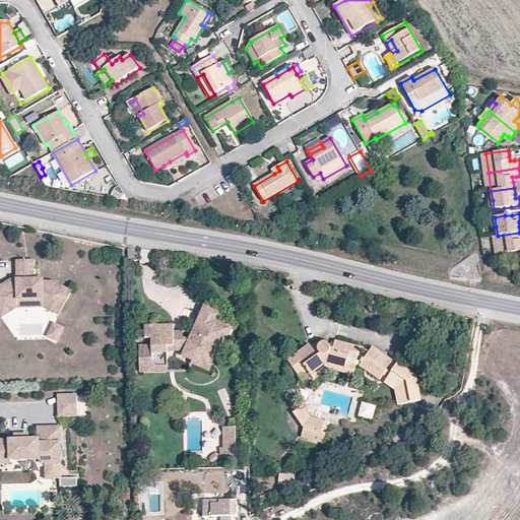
[(519,233),(498,236),(500,255),(519,251),(519,233)]
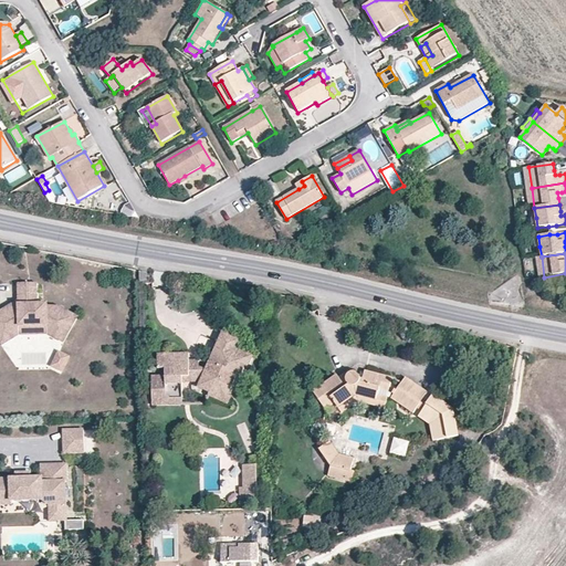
[(79,317),(59,306),(48,306),(48,304),(38,304),(37,283),(18,283),(18,301),(19,304),(10,310),(3,310),(0,311),(0,337),(18,327),(49,326),(58,331),(63,322),(73,327),(79,317)]
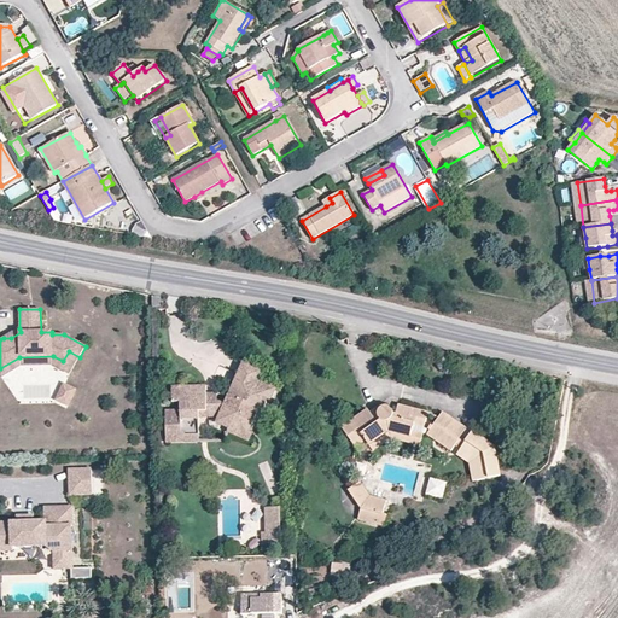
[(11,338),(21,332),(19,328),(4,338),(11,338)]
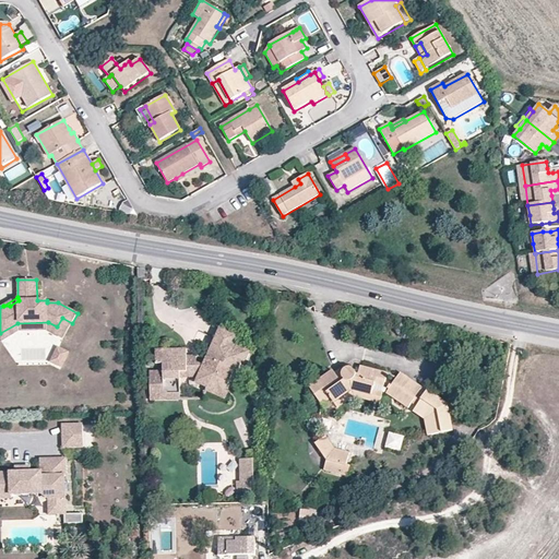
[(57,326),(48,322),(18,323),(0,333),(0,340),(1,343),(20,332),(47,331),(63,340),(72,323),(62,318),(57,326)]
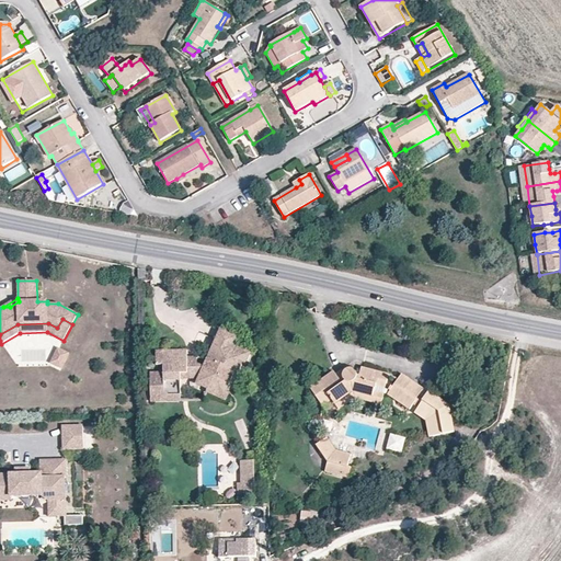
[(255,344),(220,329),(217,339),(251,353),(255,344)]
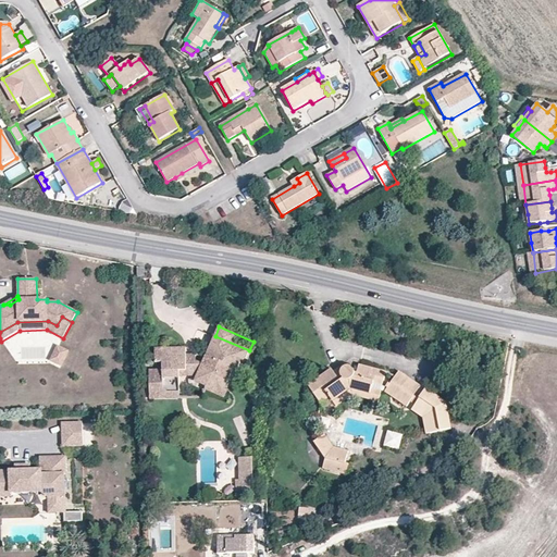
[(237,370),(242,360),(245,361),(249,350),(215,336),(207,356),(203,364),(196,361),(173,361),(173,348),(155,349),(156,363),(162,362),(162,372),(149,372),(150,388),(168,388),(168,393),(180,393),(180,371),(186,371),(186,376),(192,376),(197,379),(195,382),(207,386),(208,383),(224,390),(234,368),(237,370)]
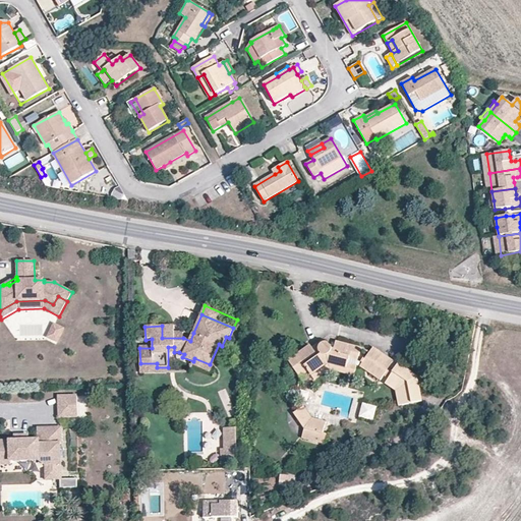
[(67,328),(55,322),(48,337),(59,342),(67,328)]
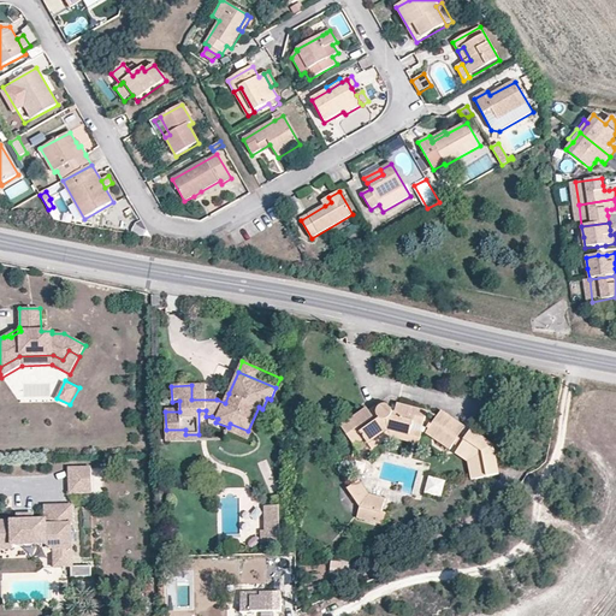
[(206,394),(206,385),(191,385),(191,400),(217,400),(225,403),(229,394),(206,394)]
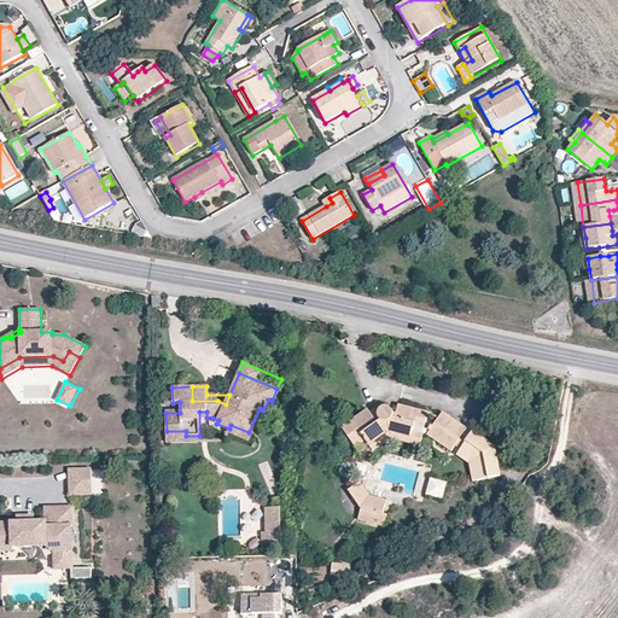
[(378,415),(379,412),(382,408),(385,407),(383,403),(369,413),(378,424),(380,421),(379,419),(378,415)]
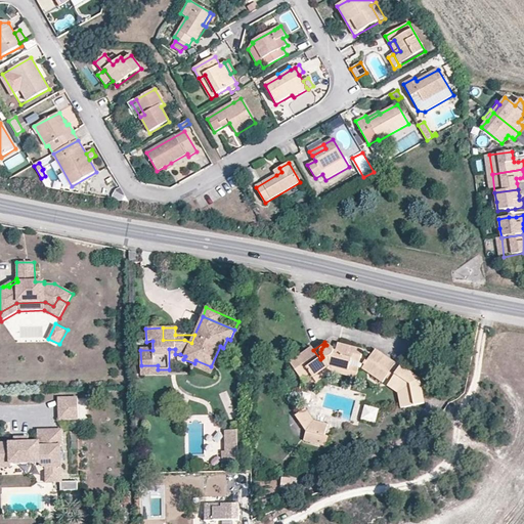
[(360,362),(363,350),(338,344),(336,351),(334,350),(333,348),(331,345),(326,345),(323,346),(321,349),(320,352),(321,355),(322,357),(320,359),(313,350),(312,347),(298,357),(297,355),(289,361),(302,380),(310,374),(313,379),(331,366),(349,370),(351,360),(360,362)]
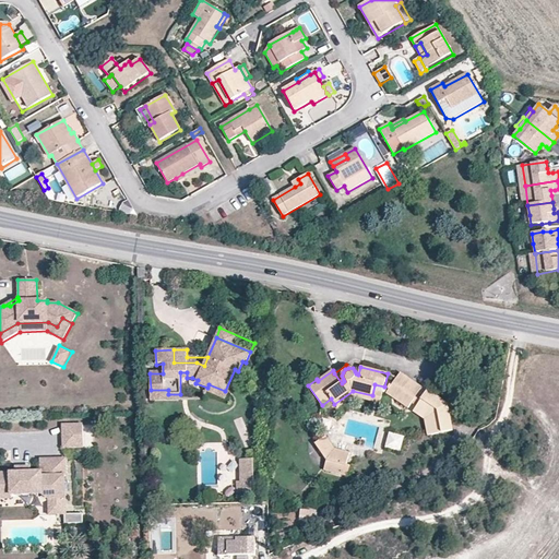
[(421,388),(400,372),(390,389),(397,394),(394,399),(408,408),(412,403),(417,406),(424,396),(419,393),(421,388)]
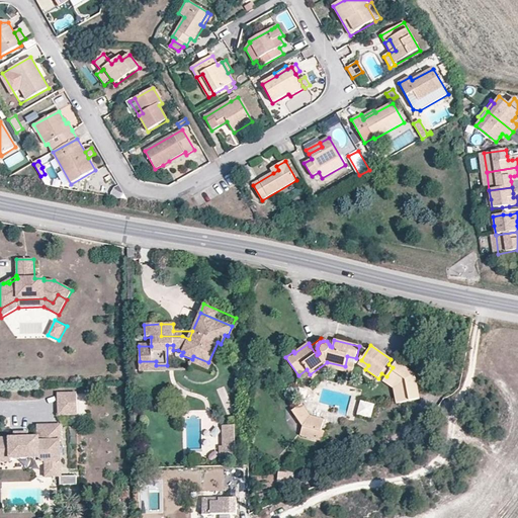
[(211,363),(208,362),(193,356),(192,359),(191,362),(208,370),(211,363)]
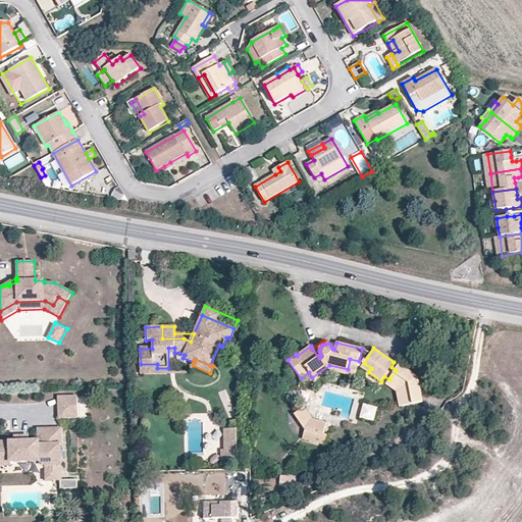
[(348,369),(329,365),(312,377),(315,381),(330,371),(354,377),(359,361),(350,359),(348,369)]
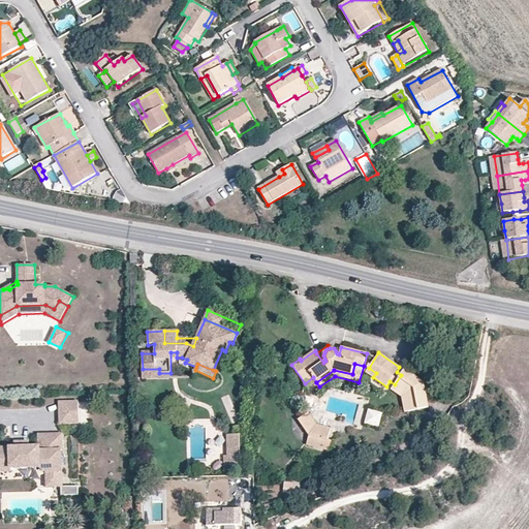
[(376,373),(369,368),(366,372),(373,377),(376,373)]
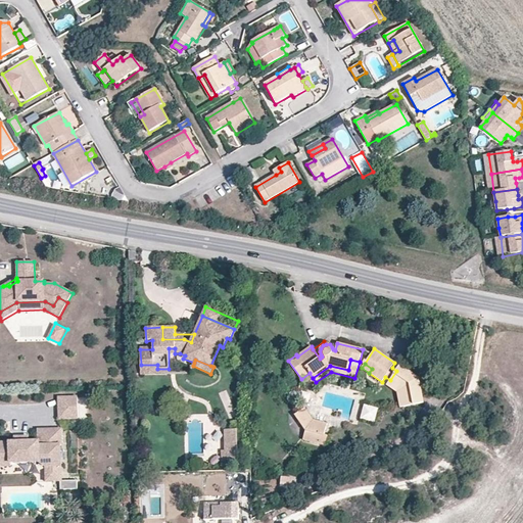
[(170,375),(169,369),(157,369),(157,365),(141,365),(141,376),(170,375)]
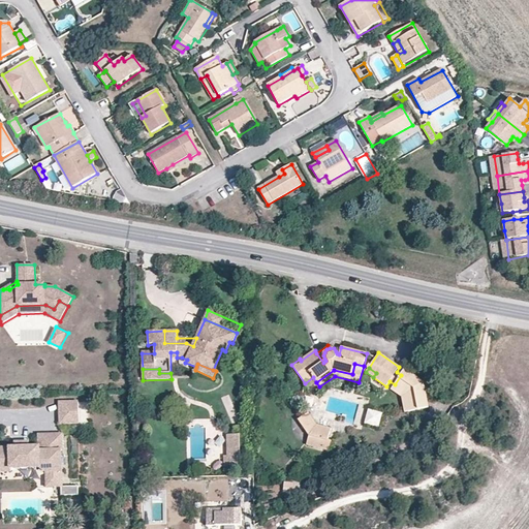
[(401,375),(395,384),(392,387),(403,395),(406,411),(431,407),(427,383),(405,369),(401,375)]
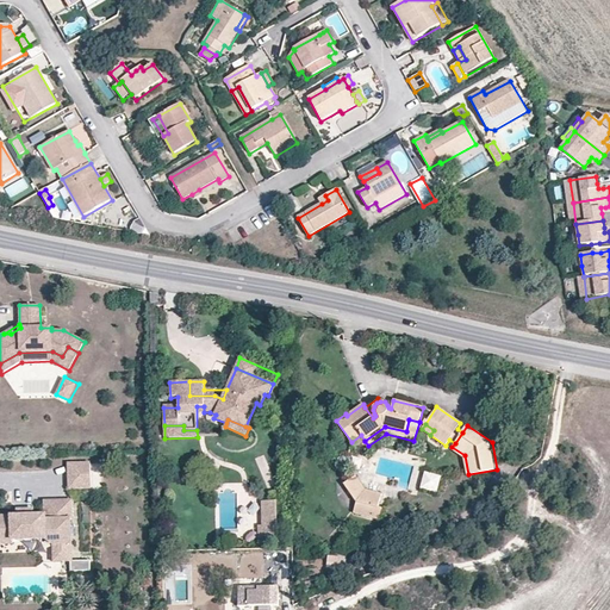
[(91,489),(91,464),(68,464),(68,490),(91,489)]
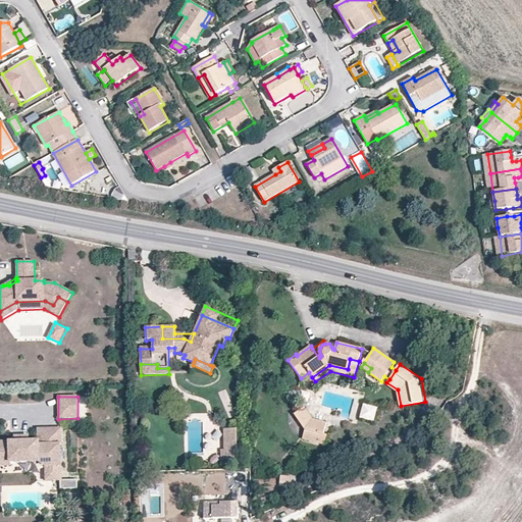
[(378,407),(364,404),(361,418),(374,421),(378,407)]
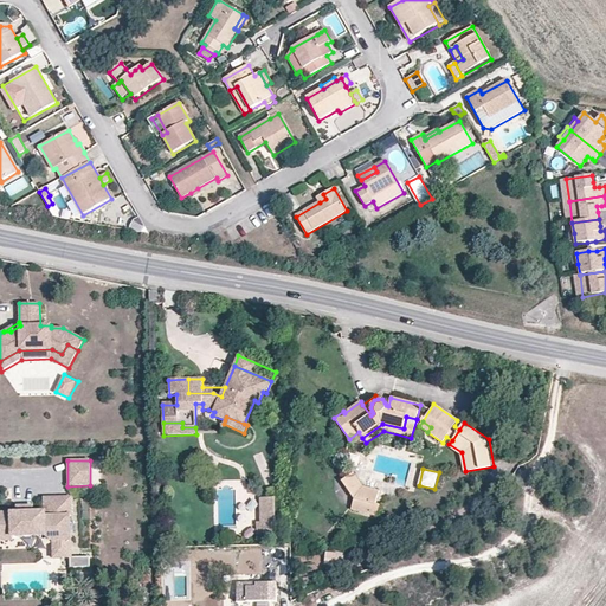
[(375,504),(379,492),(362,488),(353,474),(341,481),(354,500),(352,510),(376,516),(379,505),(375,504)]
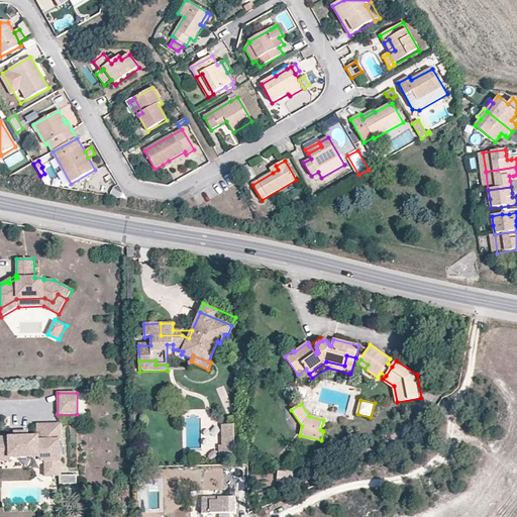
[(61,460),(60,439),(62,439),(61,424),(36,424),(37,436),(28,436),(13,437),(0,437),(0,461),(9,461),(9,458),(40,457),(46,461),(61,460)]
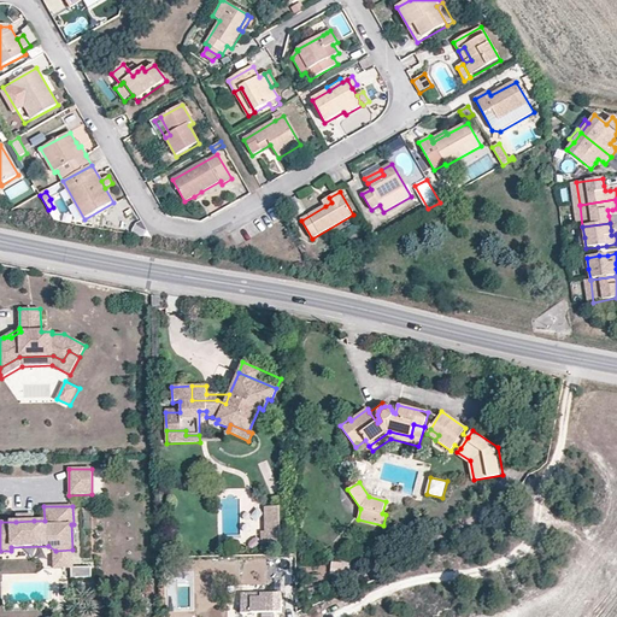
[(287,535),(287,517),(280,517),(280,507),(265,507),(266,533),(262,533),(262,545),(281,545),(280,535),(287,535)]
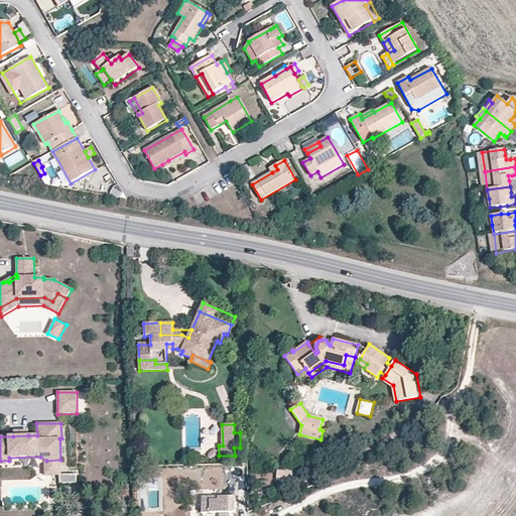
[(60,475),(60,460),(46,461),(46,476),(60,475)]
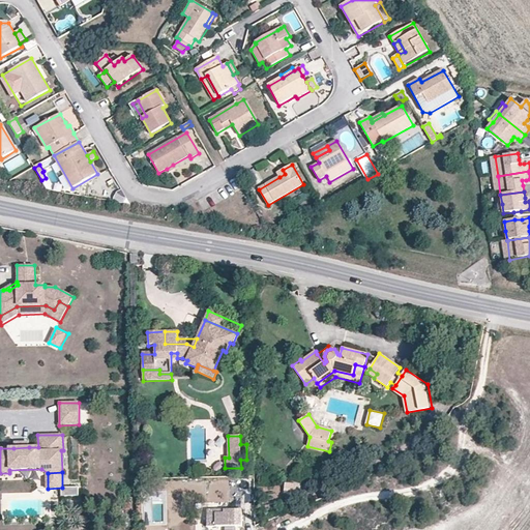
[(284,482),(284,494),(299,494),(299,482),(284,482)]
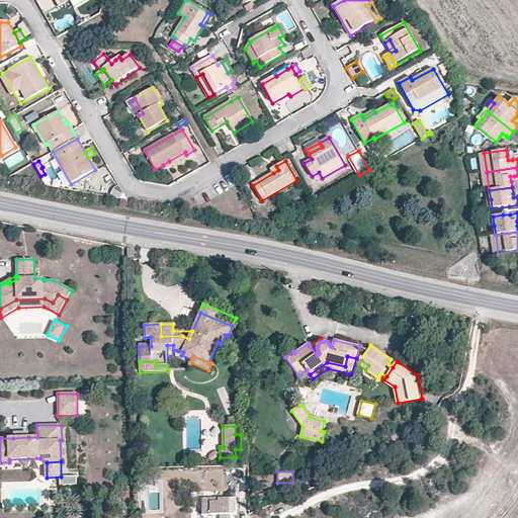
[(76,485),(76,477),(61,477),(62,485),(76,485)]
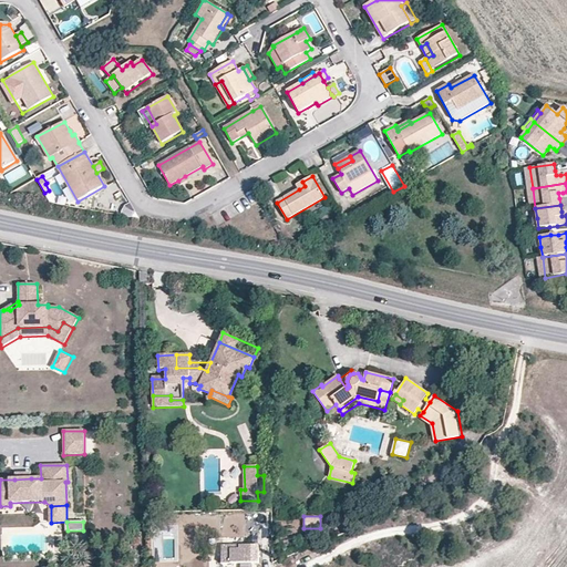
[(259,564),(258,545),(239,545),(239,548),(222,549),(222,564),(259,564)]
